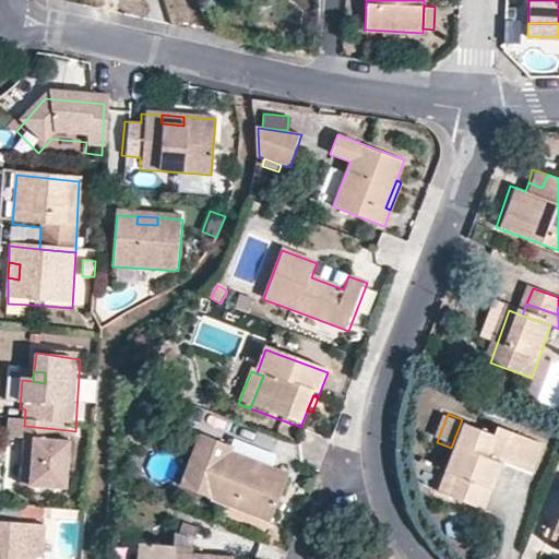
[(451,448),(459,450),(452,471),(464,475),(455,501),(486,512),(502,468),(531,478),(544,442),(501,427),(499,432),(462,419),(451,448)]
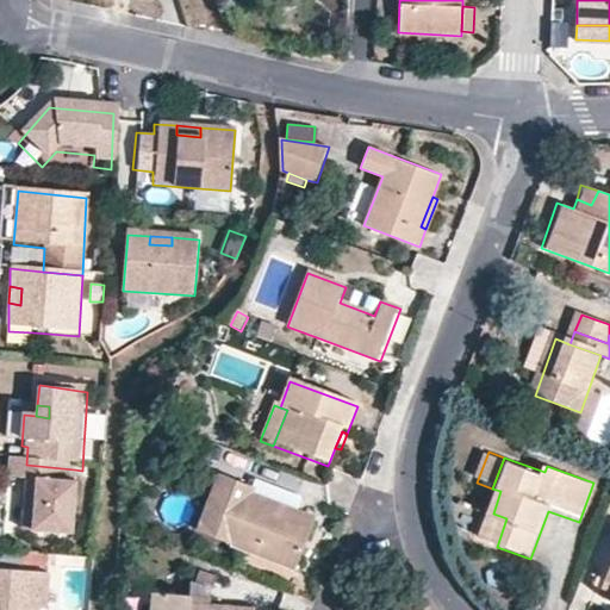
[(8,483),(29,485),(24,536),(76,542),(80,490),(73,490),(74,470),(26,465),(12,464),(8,483)]
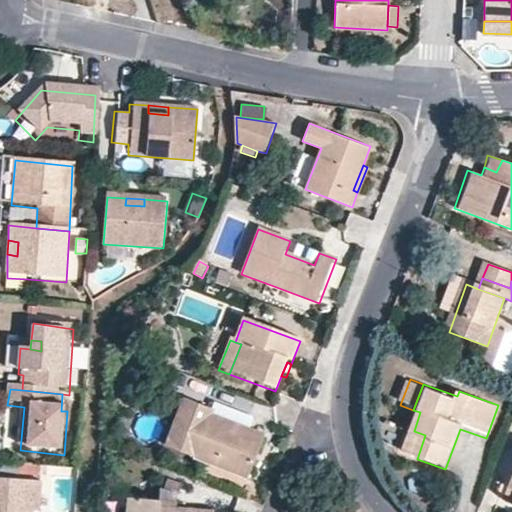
[(212,414),(214,408),(182,396),(163,444),(248,477),(264,435),(249,429),(212,414)]
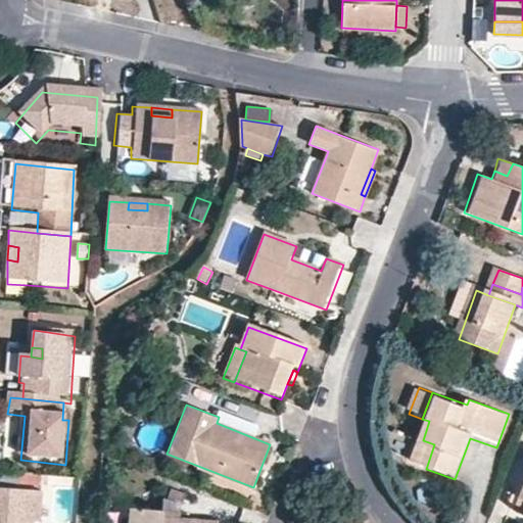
[(222,411),(219,417),(217,423),(254,438),(259,426),(222,411)]
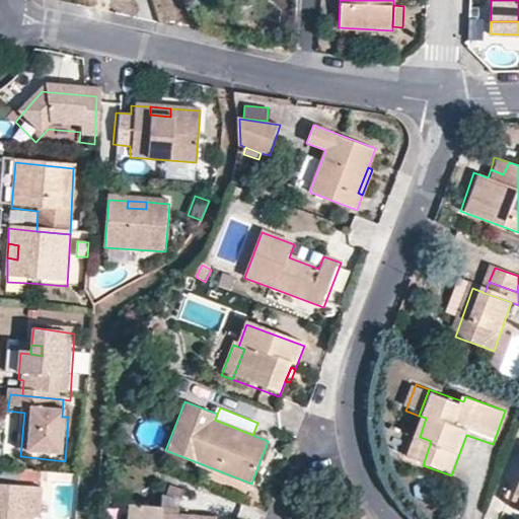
[(411,461),(423,465),(431,441),(420,437),(411,461)]
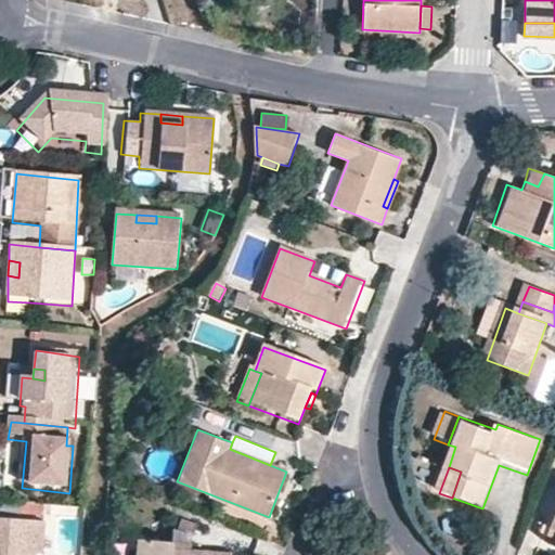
[(21,512),(42,514),(43,504),(21,503),(21,512)]
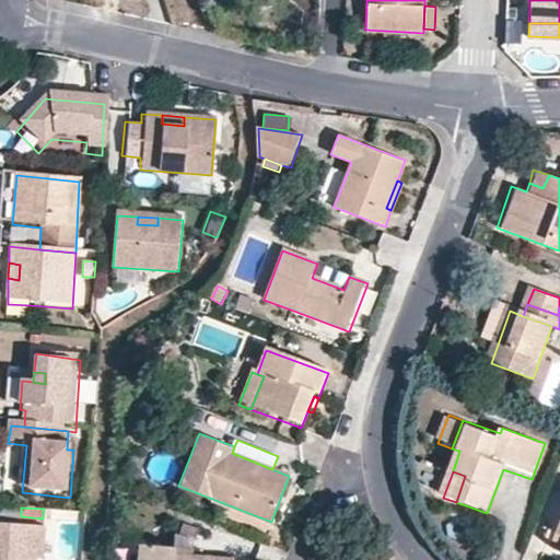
[(44,509),(43,518),(51,520),(53,510),(44,509)]
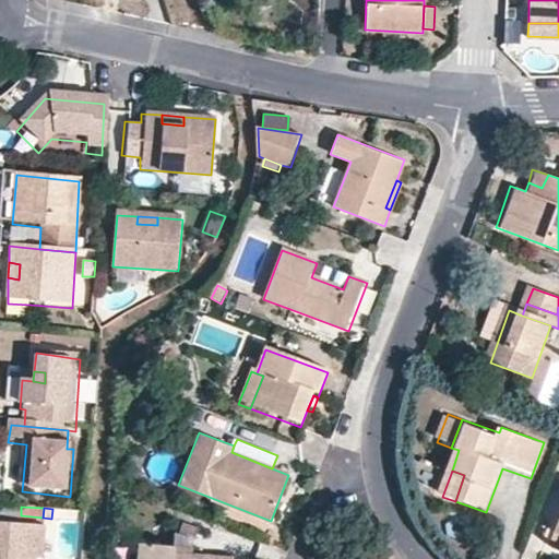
[(0,558),(49,558),(51,535),(0,528),(0,558)]
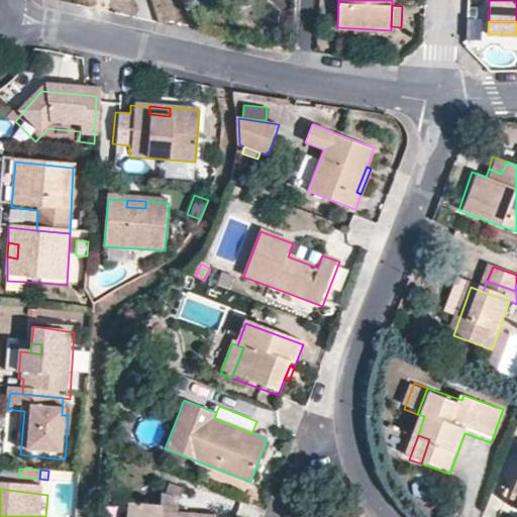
[(140,516),(142,505),(131,504),(128,516),(140,516)]
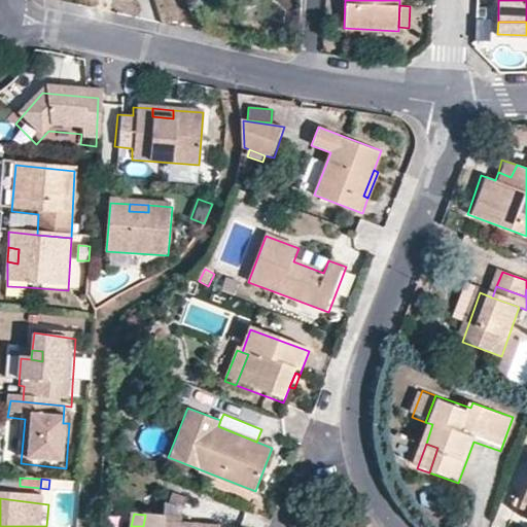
[(145,515),(143,526),(176,526),(164,525),(165,518),(145,515)]
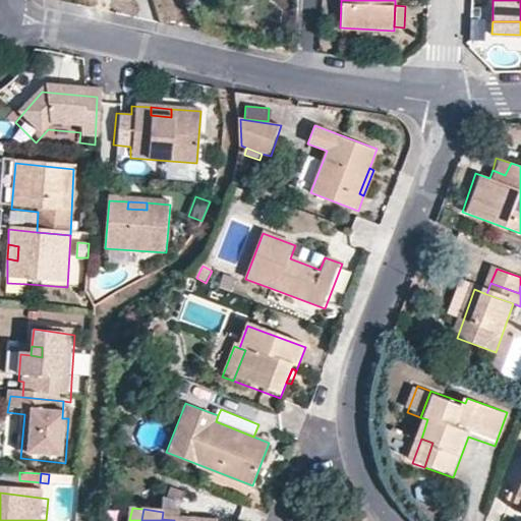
[(174,520),(188,520),(189,515),(163,512),(162,519),(174,520)]
